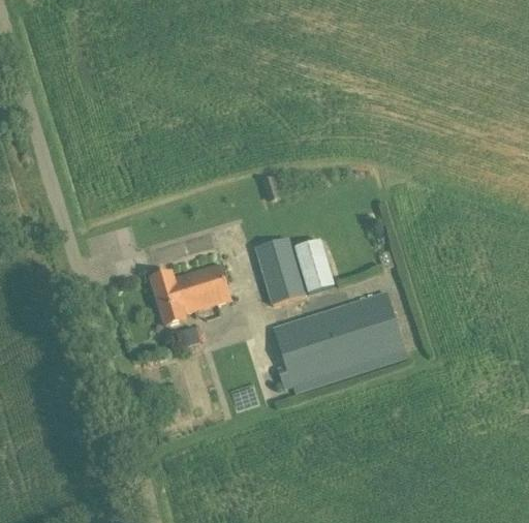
[(269,188),(279,186),(276,166),(266,168),(269,188)]
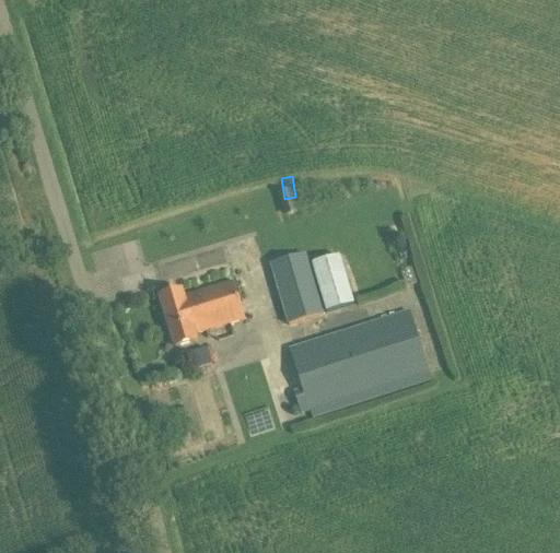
[(269,260),(275,281),(287,321),(324,309),(306,249),(269,260)]
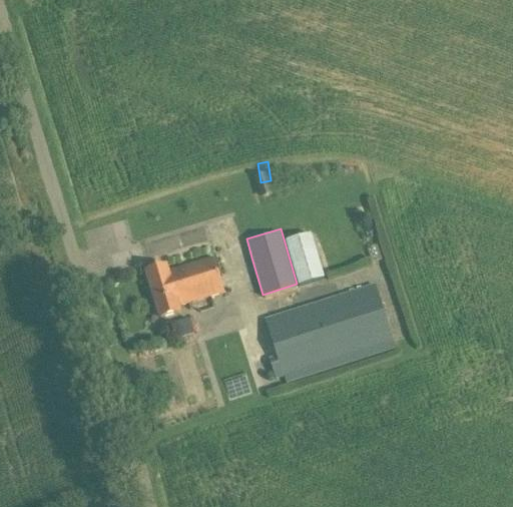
[(285,237),(288,245),(298,283),(324,275),(311,230),(285,237)]
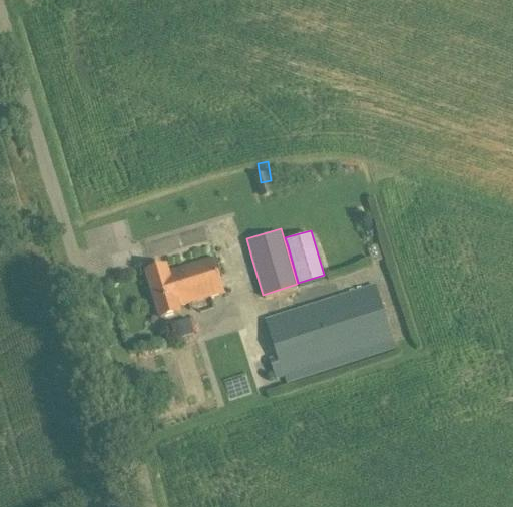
[(177,304),(223,290),(212,256),(167,269),(166,269),(177,304)]
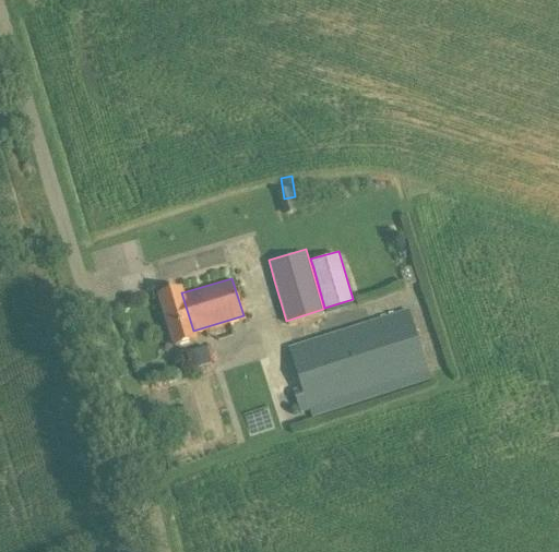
[(181,292),(182,292),(180,286),(159,292),(175,343),(195,336),(193,331),(181,292)]
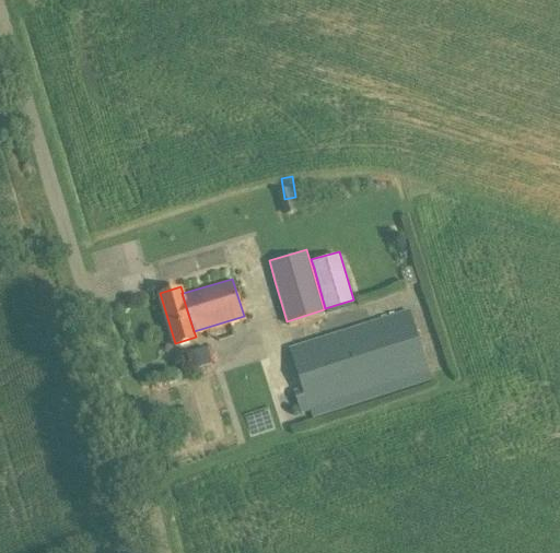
[(313,415),(431,377),(429,367),(409,307),(290,345),(299,374),(289,377),(292,388),(294,387),(301,409),(310,406),(313,415)]
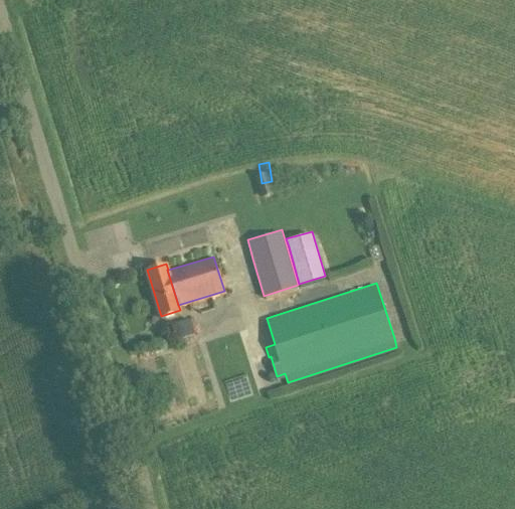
[(218,302),(200,301),(199,314),(217,315),(218,302)]
